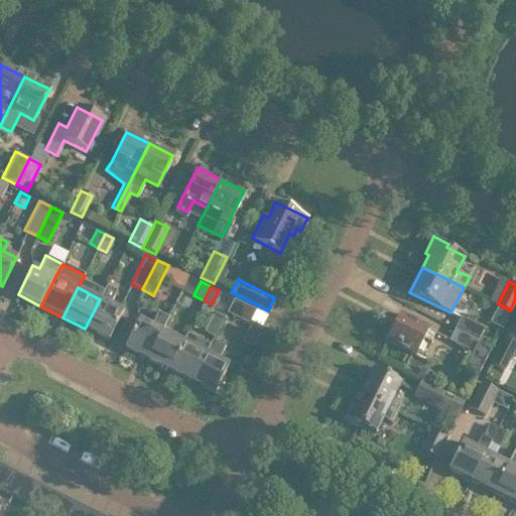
[(227,311),(249,323),(256,309),(233,297),(227,311)]
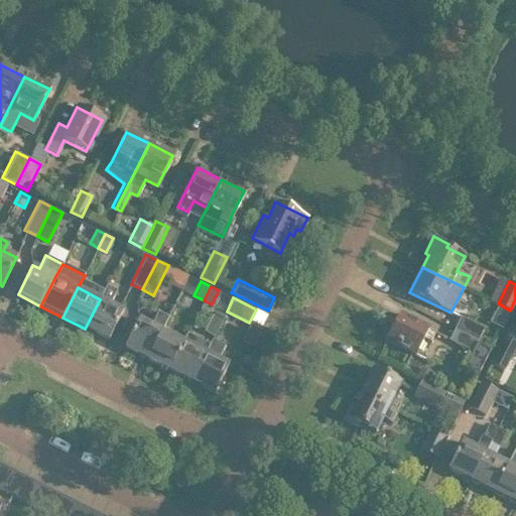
[(100,299),(85,329),(108,340),(123,310),(100,299)]
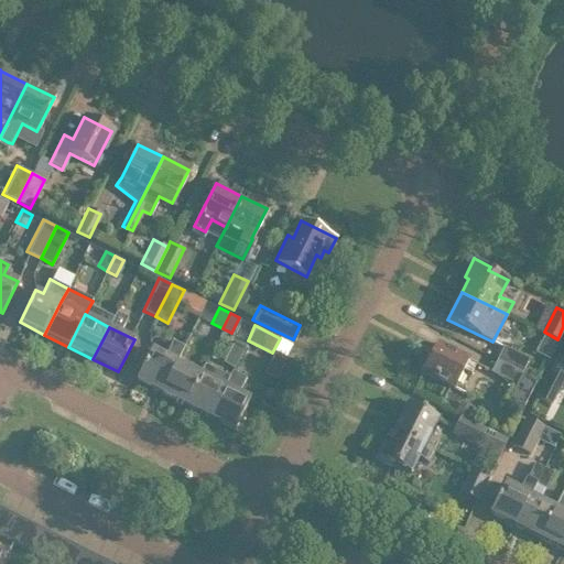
[(136,380),(161,392),(176,360),(184,345),(173,339),(164,355),(151,348),(136,380)]
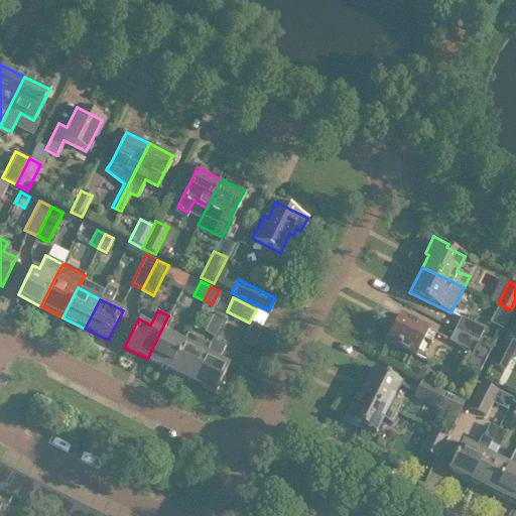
[(223,319),(214,314),(209,323),(218,328),(223,319)]
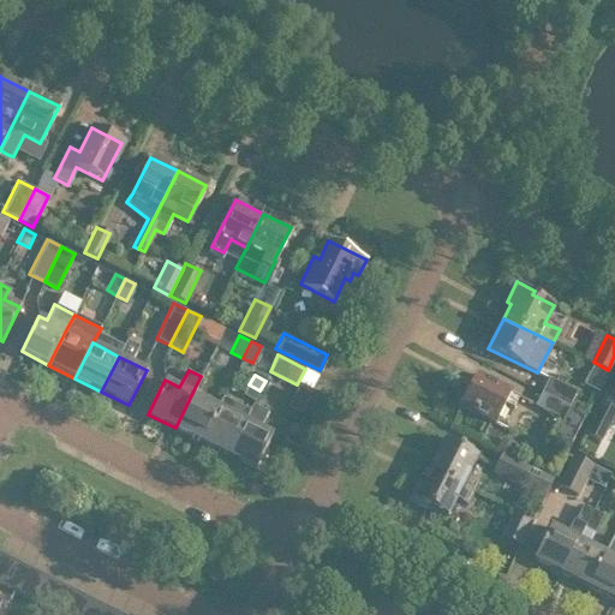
[(509,392),(475,375),(460,405),(494,422),(503,404),(512,408),(518,396),(509,392)]
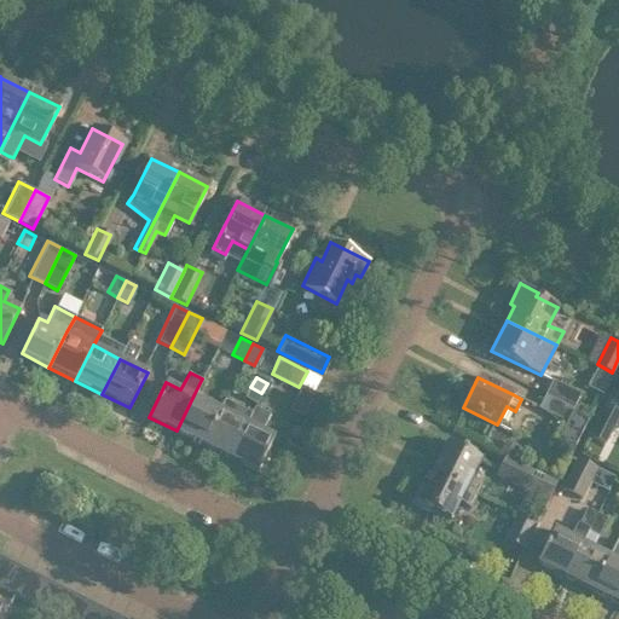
[(551,381),(544,393),(573,409),(580,394),(551,381)]
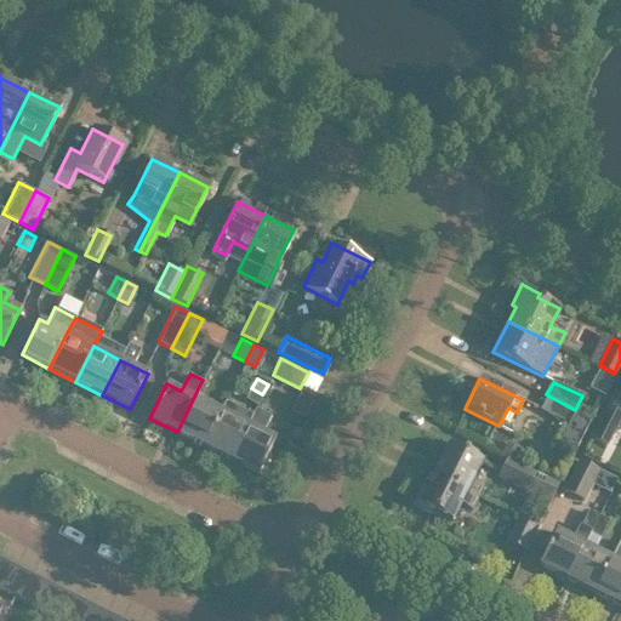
[(546,394),(539,409),(568,423),(574,412),(575,410),(546,394)]
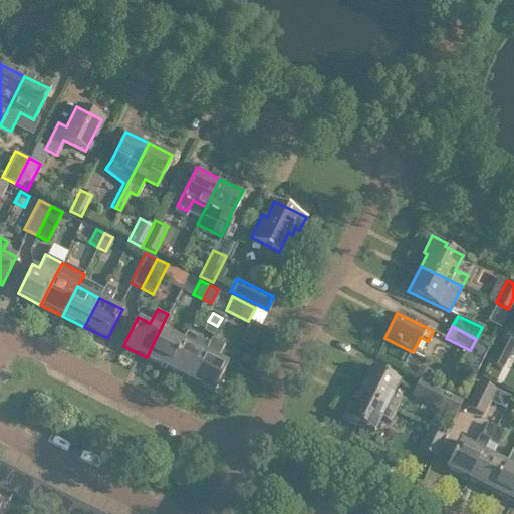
[(161,328),(147,357),(169,368),(183,339),(161,328)]
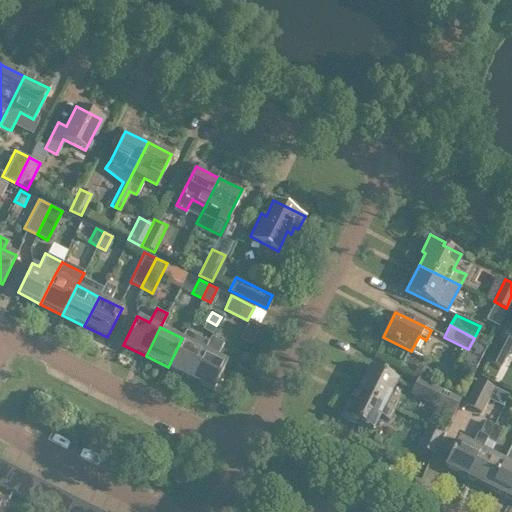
[(511,341),(500,334),(488,359),(500,365),(511,341)]
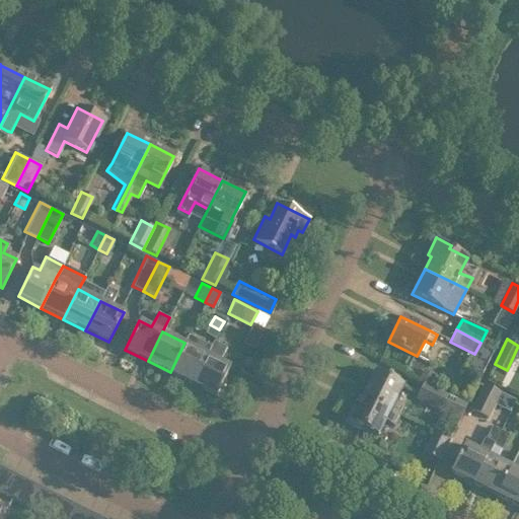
[(207,354),(193,383),(215,395),(230,366),(219,360),(225,348),(213,342),(207,354)]
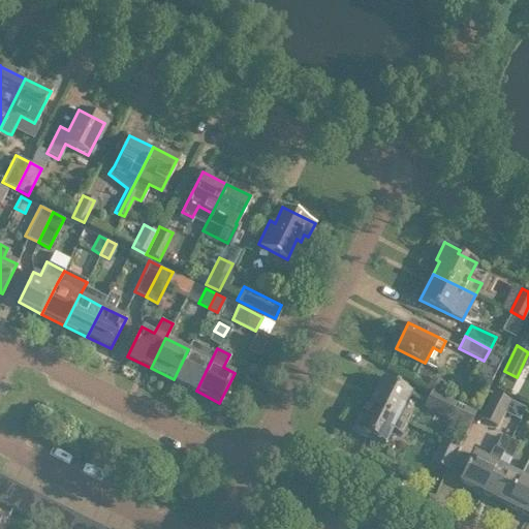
[(188,349),(174,379),(196,391),(211,361),(188,349)]
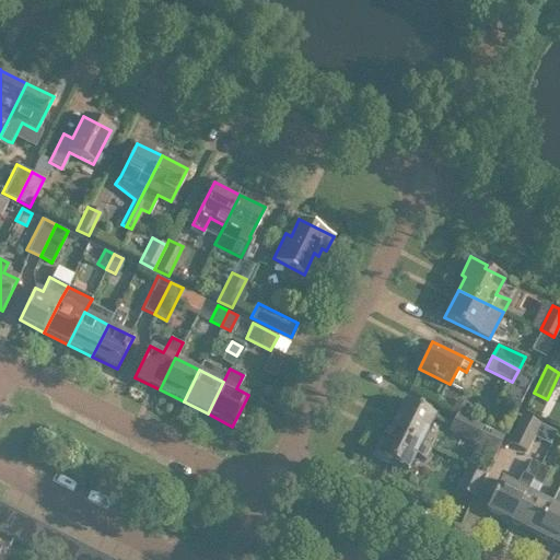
[(517,372),(512,382),(504,398),(516,405),(529,378),(517,372)]
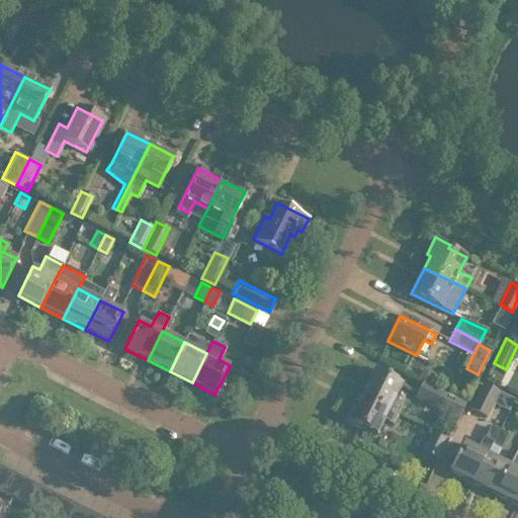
[(428,382),(432,373),(422,368),(417,377),(422,379),(428,382)]
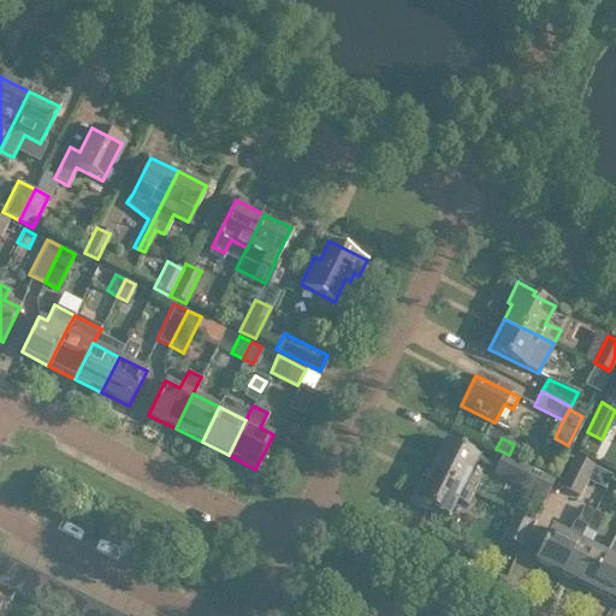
[(479,481),(468,477),(479,456),(445,439),(430,469),(463,486),(474,491),(479,481)]
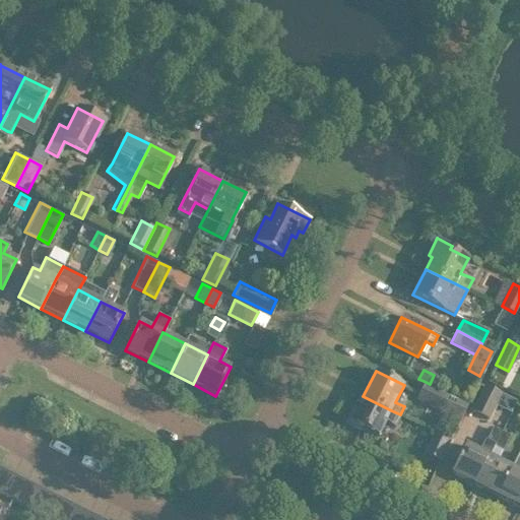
[(415,398),(459,419),(467,402),(430,384),(424,381),(415,398)]
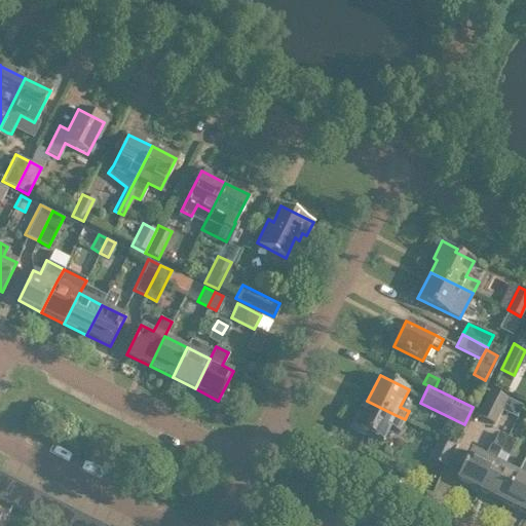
[(478,414),(494,422),(508,397),(491,388),(478,414)]
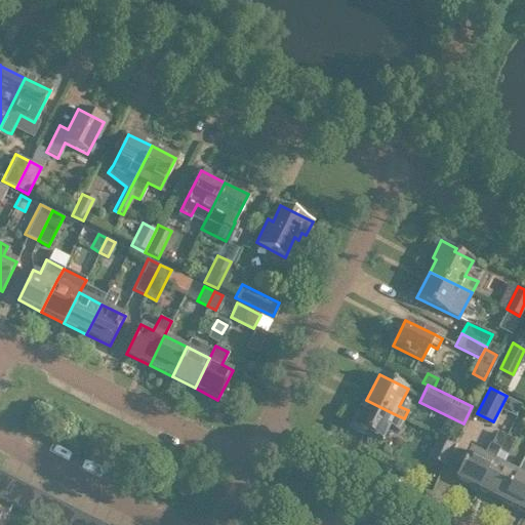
[(404,418),(395,414),(366,400),(360,412),(357,410),(349,429),(363,435),(365,432),(382,440),(390,425),(398,430),(404,418)]
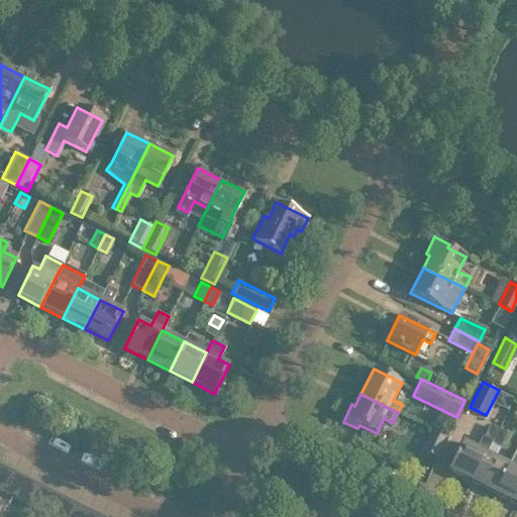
[(483,439),(491,443),(498,428),(490,424),(483,439)]
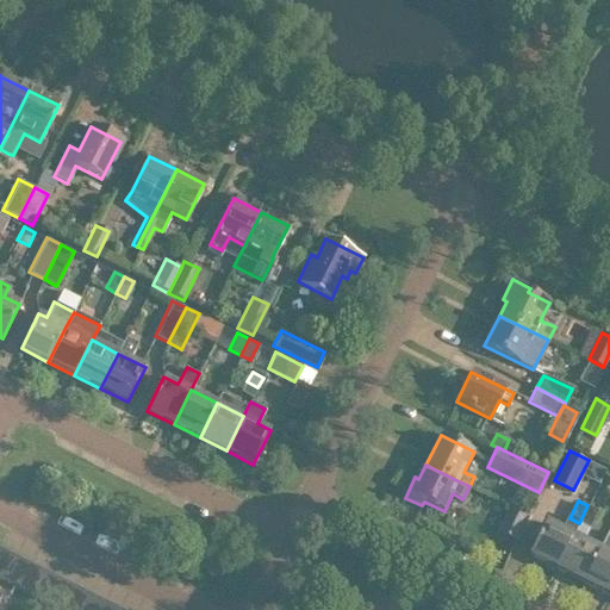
[(587,505),(579,523),(589,528),(597,511),(587,505)]
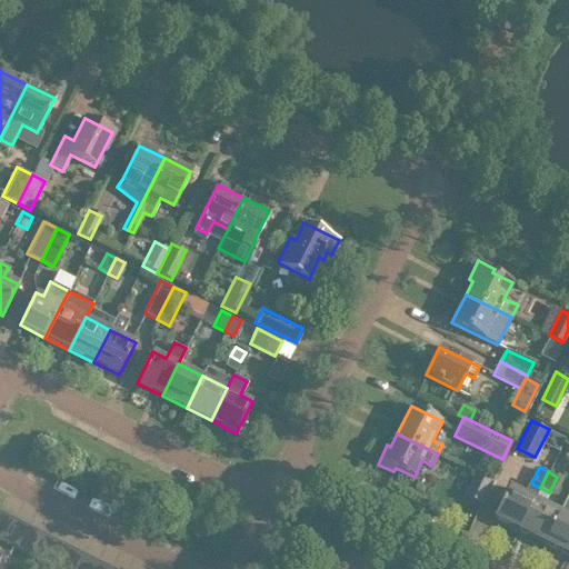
[(481,503),(491,481),(475,472),(463,495),(481,503)]
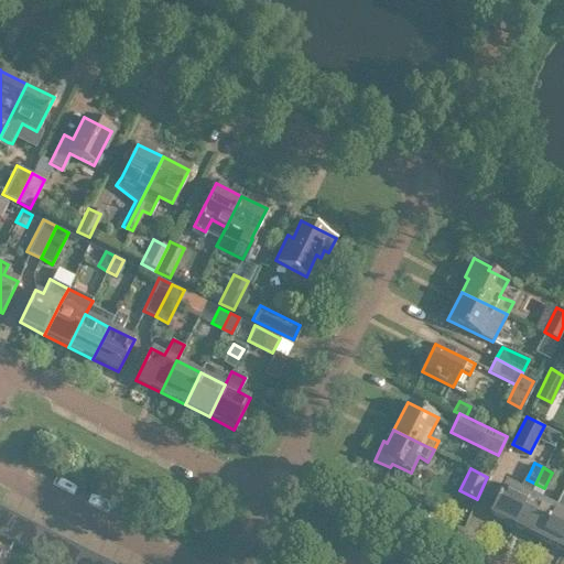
[(514,524),(530,495),(535,484),(527,479),(521,490),(505,483),(489,512),(514,524)]
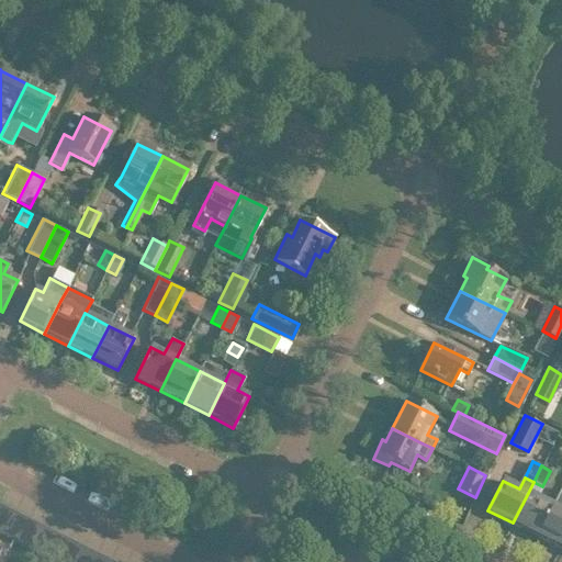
[(528,493),(513,523),(537,535),(552,505),(528,493)]
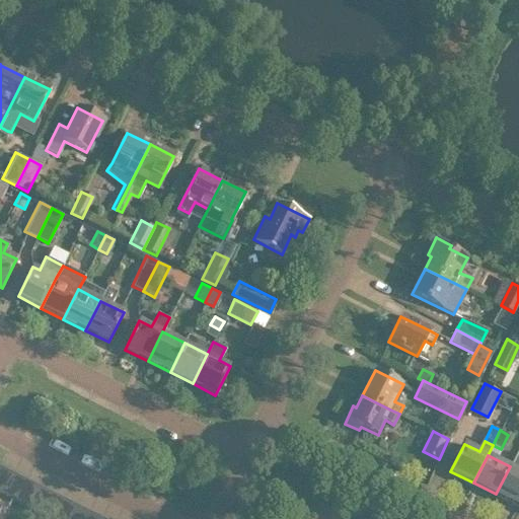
[(11,472),(0,466),(0,493),(1,494),(11,472)]
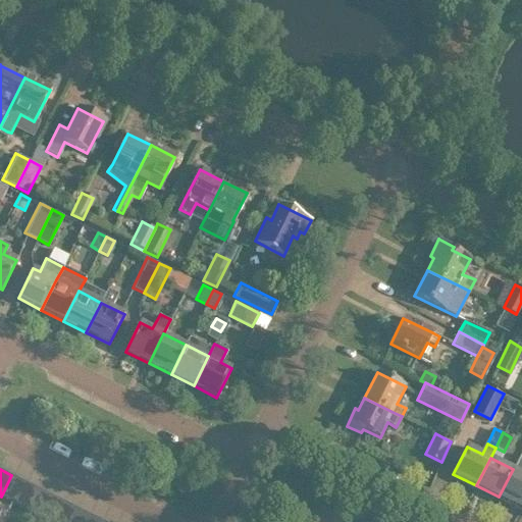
[(521,473),(513,469),(499,497),(521,508),(521,507),(521,473)]
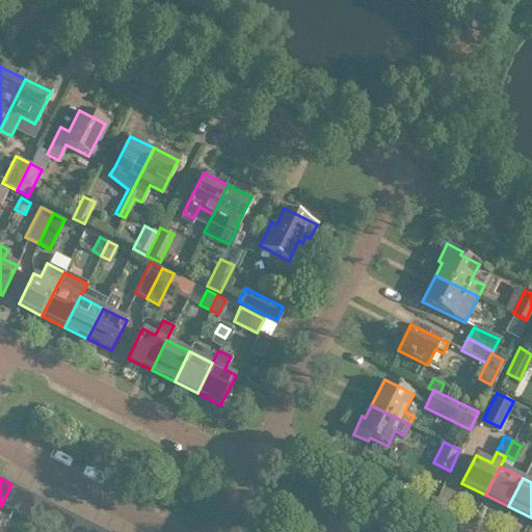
[(1,506),(14,512),(24,491),(11,484),(1,506)]
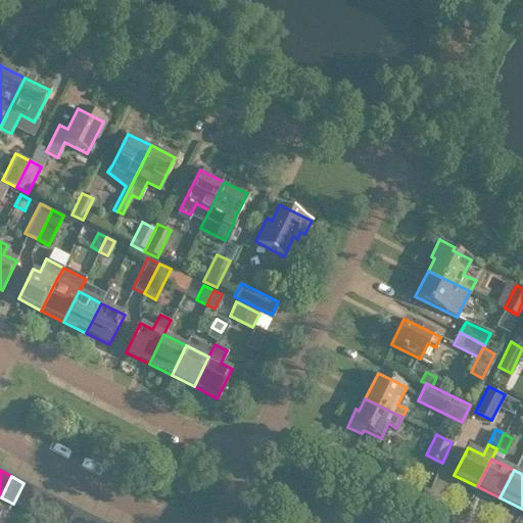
[(13,504),(27,511),(38,489),(24,483),(13,504)]
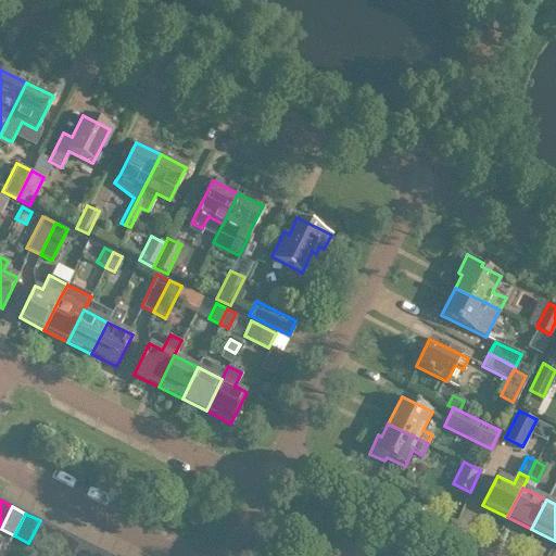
[(28,543),(42,550),(53,527),(40,520),(28,543)]
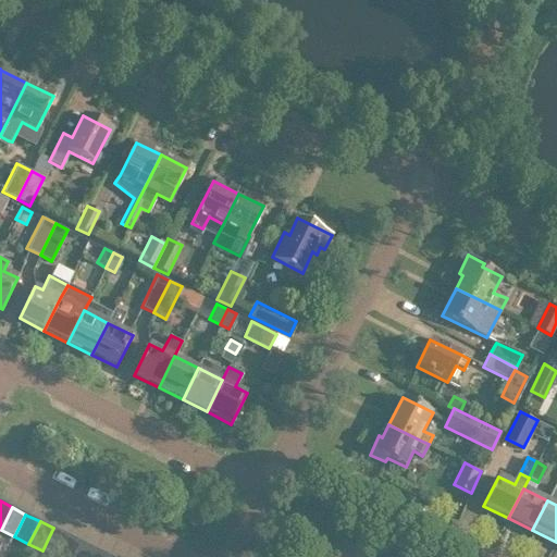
[(53,556),(56,556),(67,535),(53,528),(42,551),(53,556)]
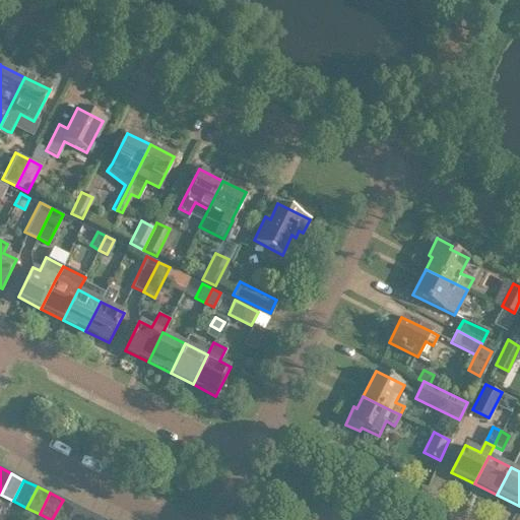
[(68,519),(75,506),(70,504),(63,500),(52,519),(68,519)]
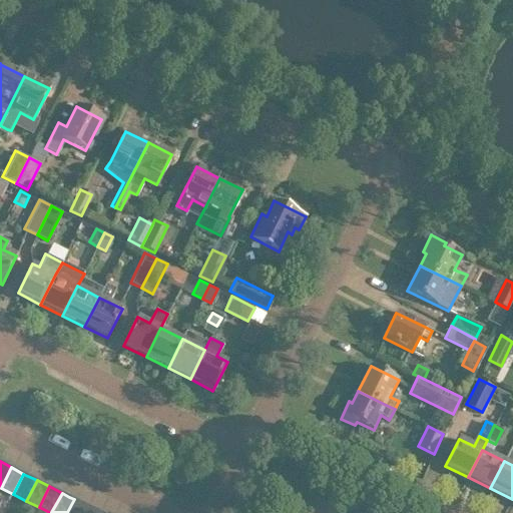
[(74,499),(67,512),(82,512),(86,505),(74,499)]
